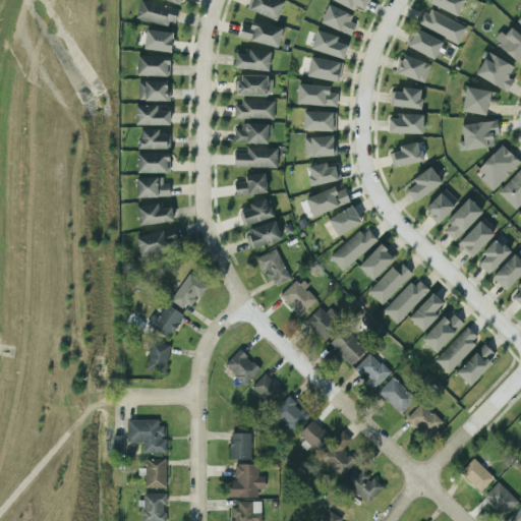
[(283,0),(282,0),(249,0),(246,11),(278,19),(283,0)]
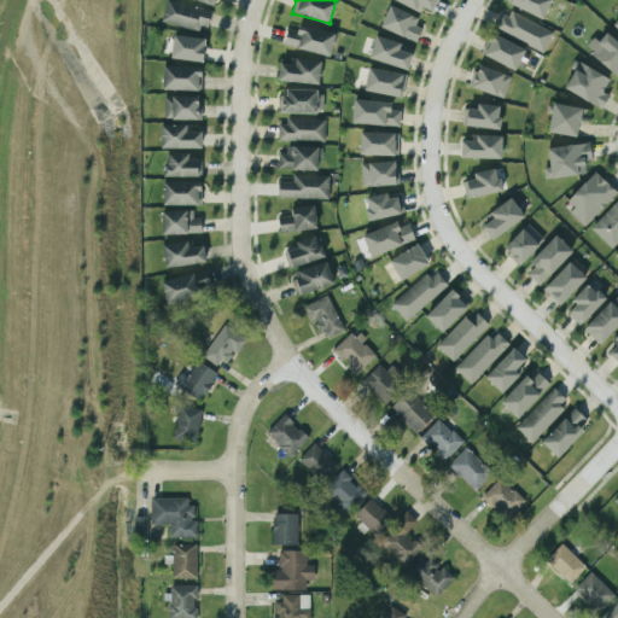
[(432,11),(436,0),(391,0),(392,0),(419,11),(421,7),(432,11)]
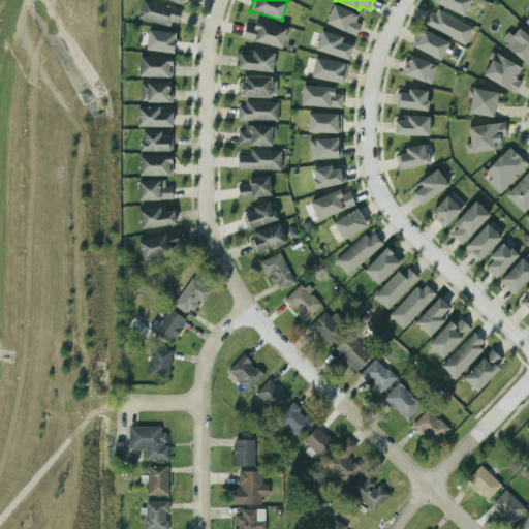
[(470,0),(435,0),(434,3),(464,17),(470,0)]
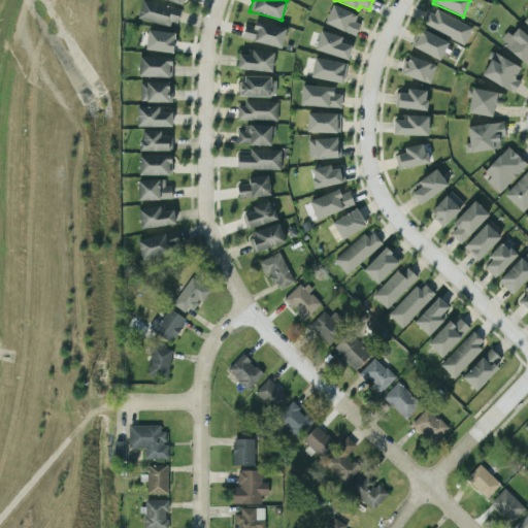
[(138,20),(177,25),(179,7),(140,2),(138,20)]
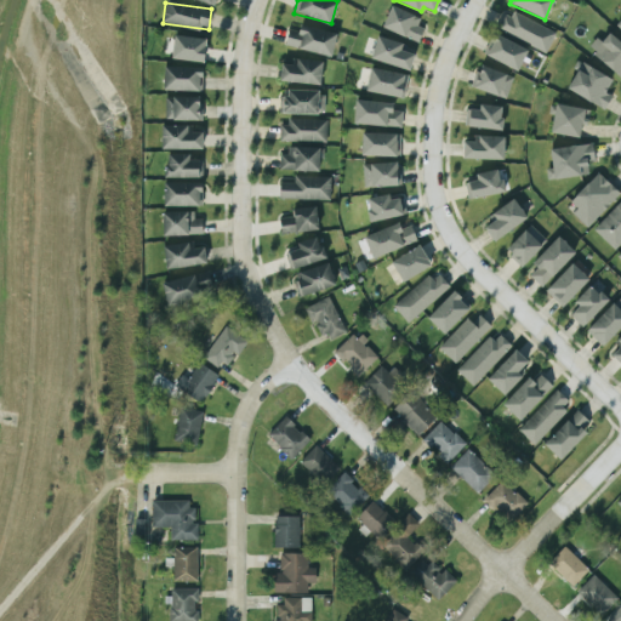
[(415,41),(423,20),(391,6),(381,27),(415,41)]
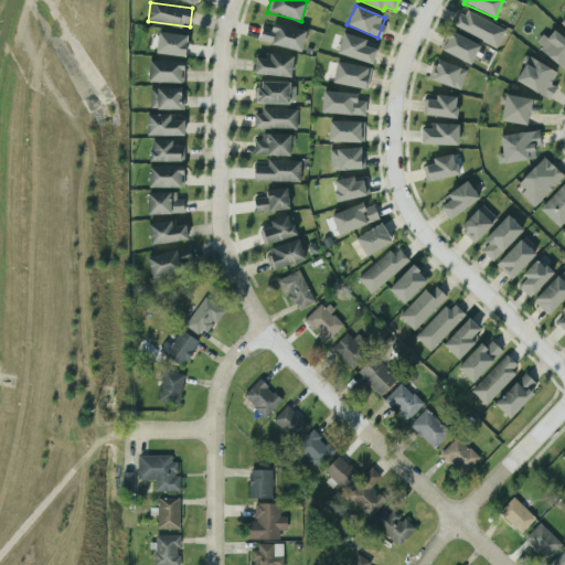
[(450,25),(497,48),(504,30),(466,11),(462,17),(456,13),(450,25)]
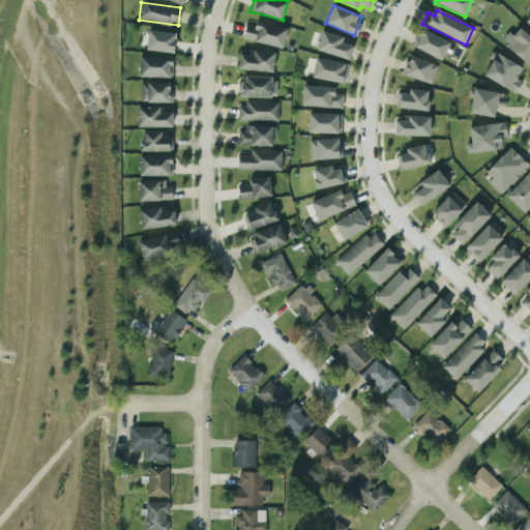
[(255,27),(245,25),(242,38),(282,49),(287,29),(256,21),(255,27)]
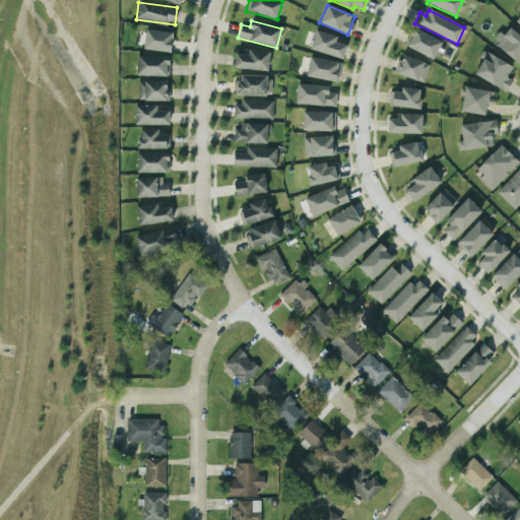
[(493,43),(519,64),(519,36),(506,25),(493,43)]
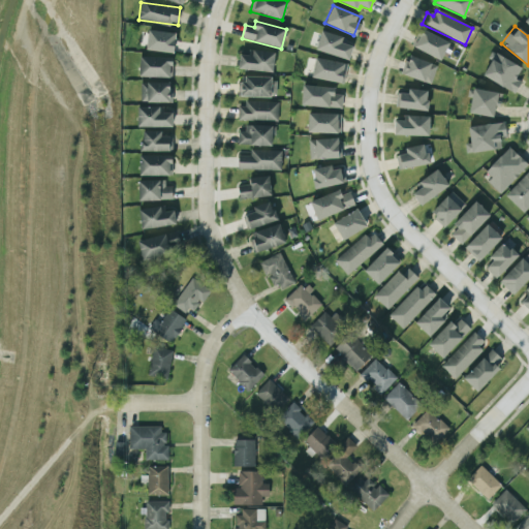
[(411,47),(440,60),(449,42),(419,29),(411,47)]
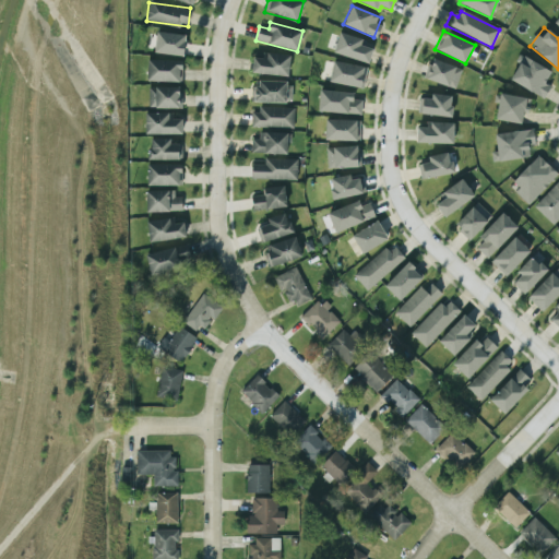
[(359,45),(361,39),(339,32),(332,52),(368,63),(372,49),(359,45)]
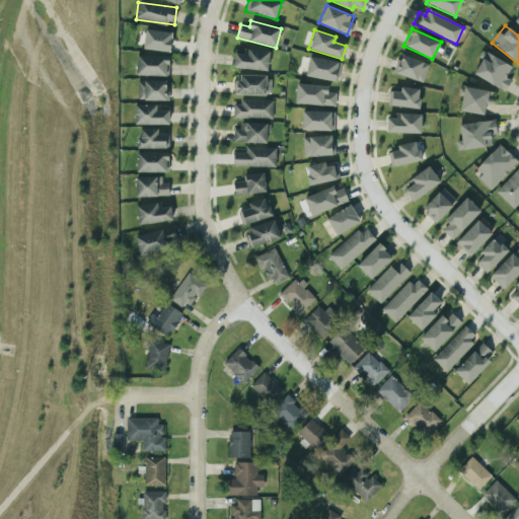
[(170,52),(171,31),(144,30),(143,50),(170,52)]
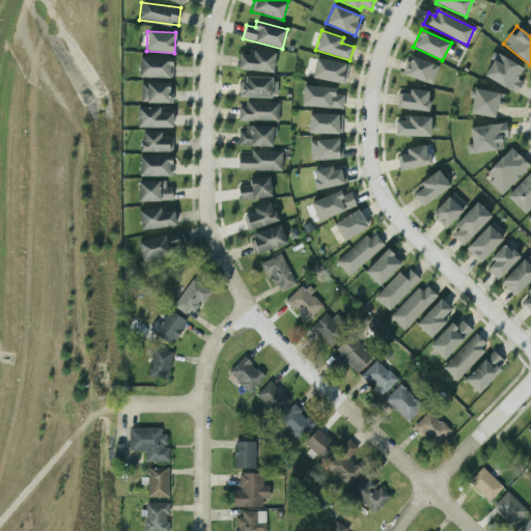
[(273,73),(276,53),(249,50),(248,56),(241,55),(239,68),(273,73)]
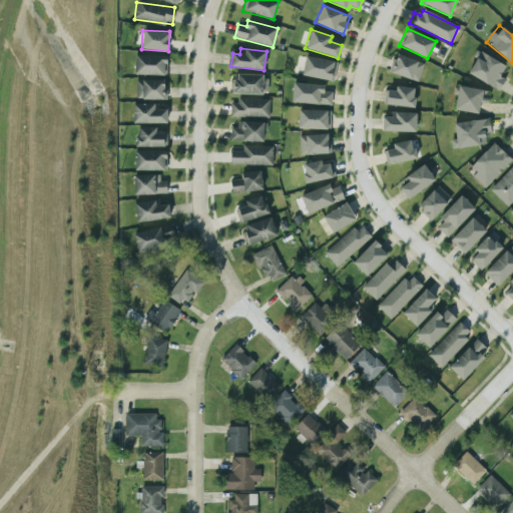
[(468,75),(500,89),(505,78),(500,76),(505,64),(478,52),(468,75)]
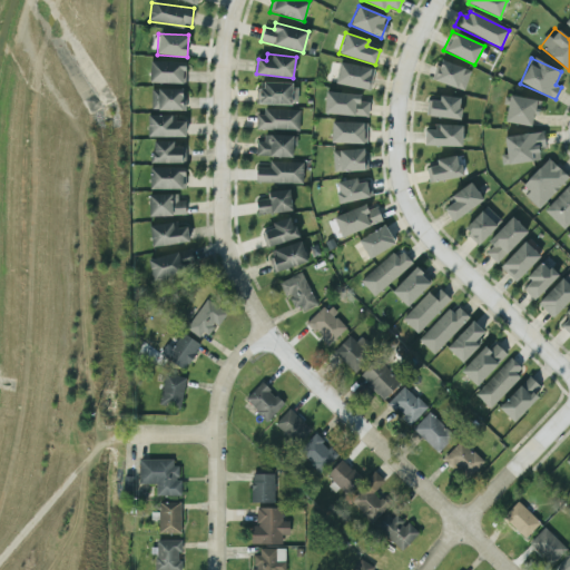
[(185,84),(186,62),(149,61),(149,82),(185,84)]
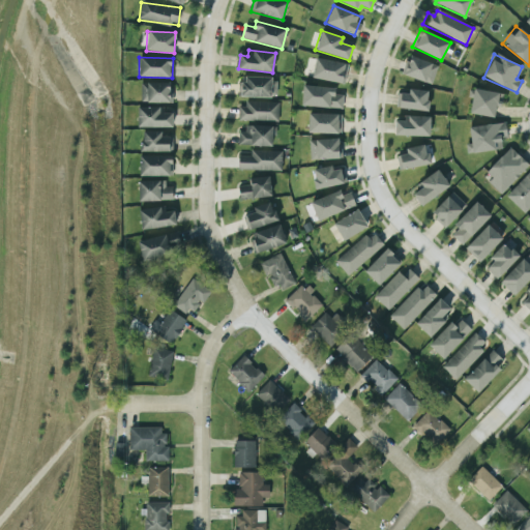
[(402,76),(433,84),(438,64),(407,57),(402,76)]
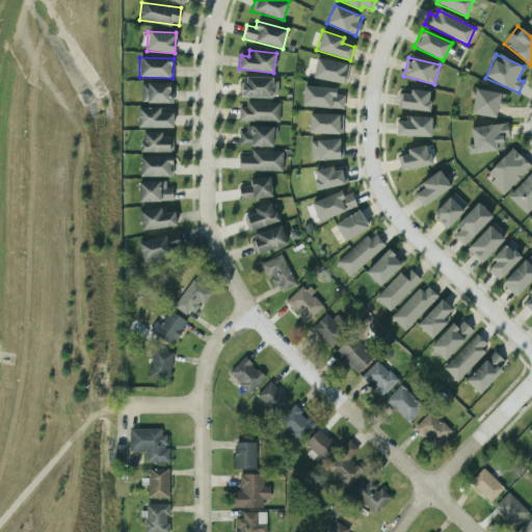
[(349,64),(317,58),(313,78),(345,84),(349,64)]
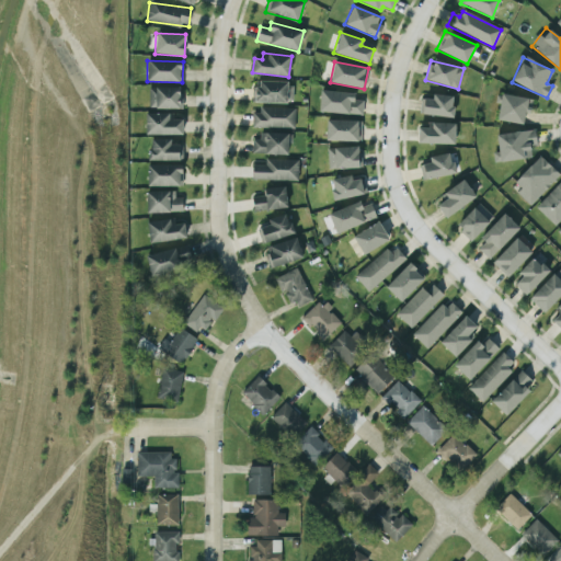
[(252,82),(252,103),(293,102),(293,81),(252,82)]
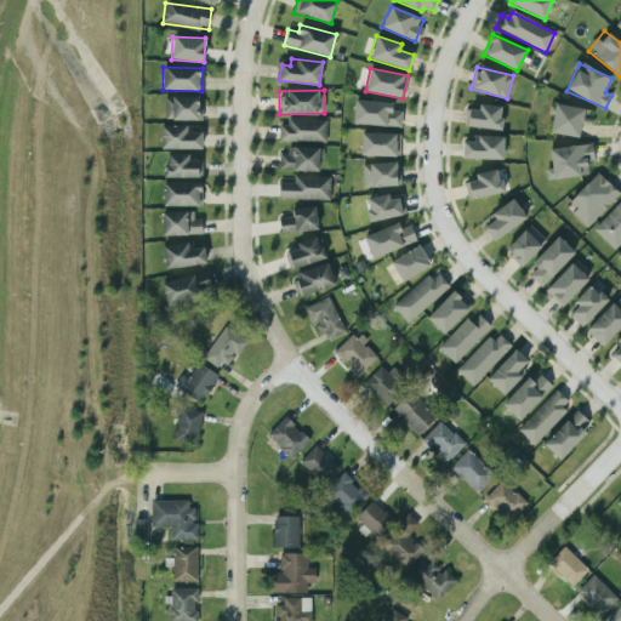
[(165,97),(165,121),(201,120),(200,96),(165,97)]
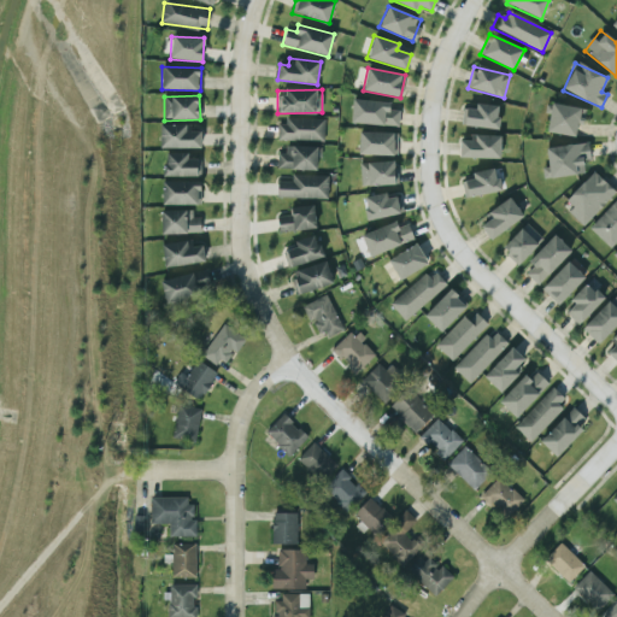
[(400,110),(389,110),(391,104),(353,99),(351,122),(398,128),(400,110)]
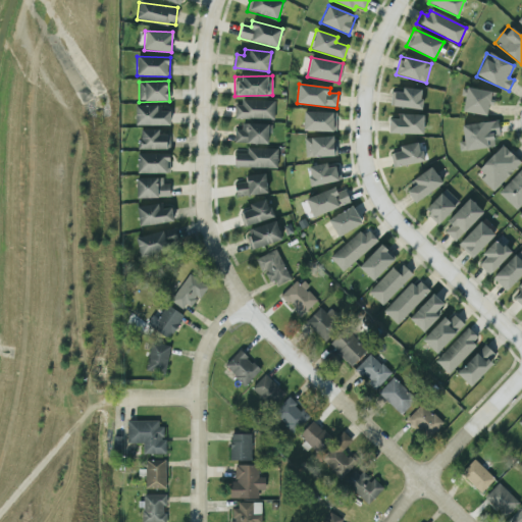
[(422,90),(402,88),(402,93),(392,92),(390,107),(421,109),(422,90)]
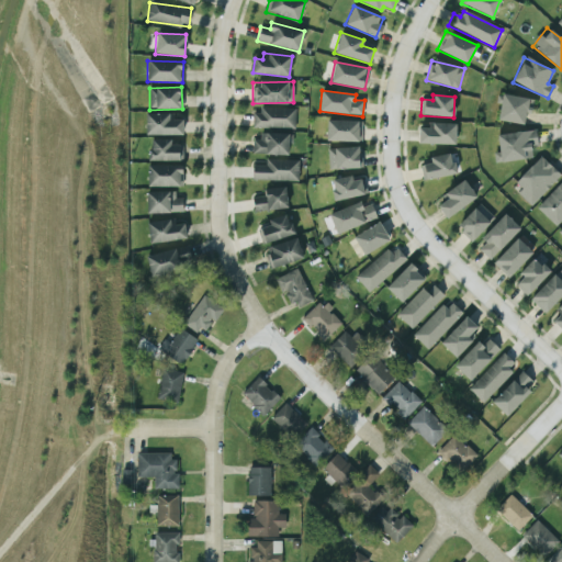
[(498,121),(524,125),(526,112),(531,113),(534,99),(502,94),(498,121)]
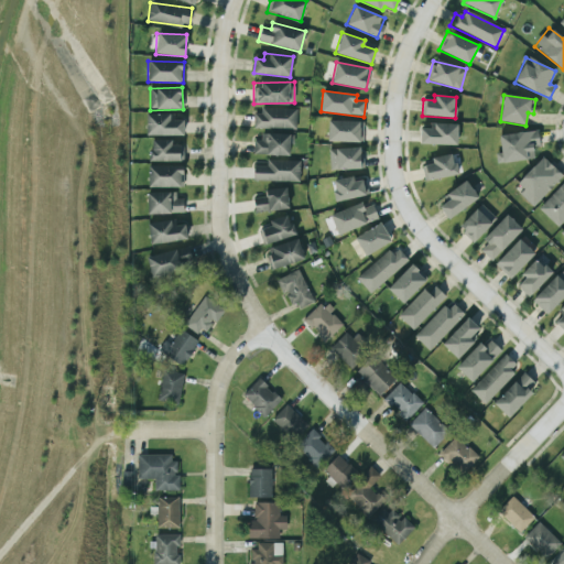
[(253,128),(295,129),(296,110),(253,108),(253,128)]
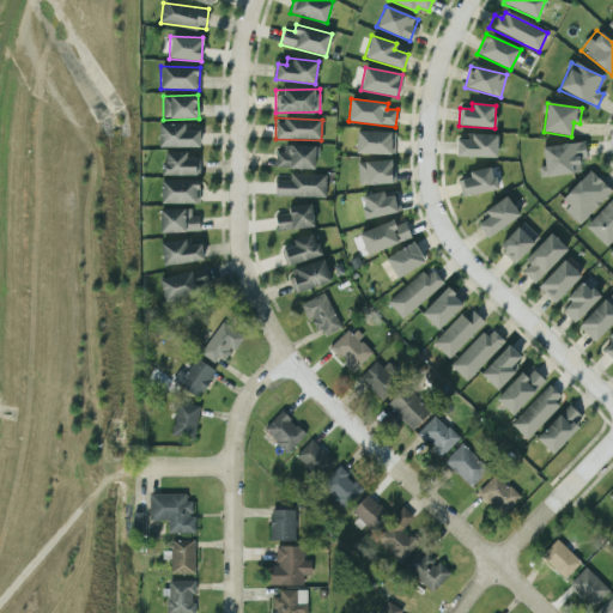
[(199,147),(199,125),(159,125),(159,147),(199,147)]
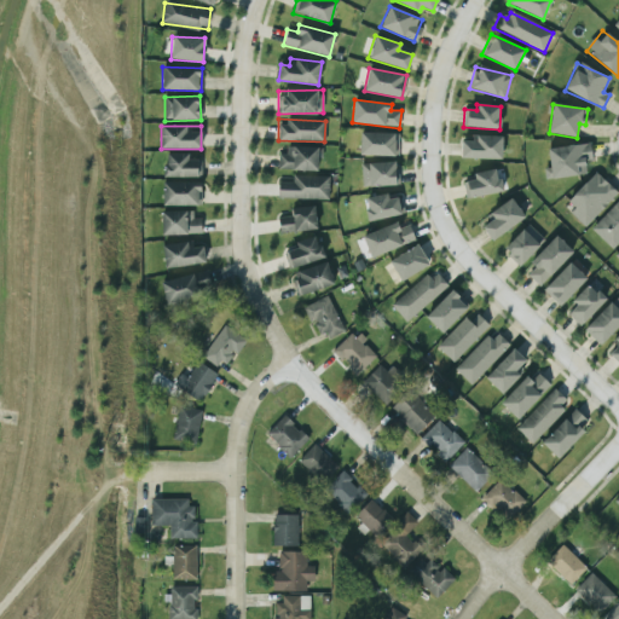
[(398,156),(399,133),(360,133),(359,155),(398,156)]
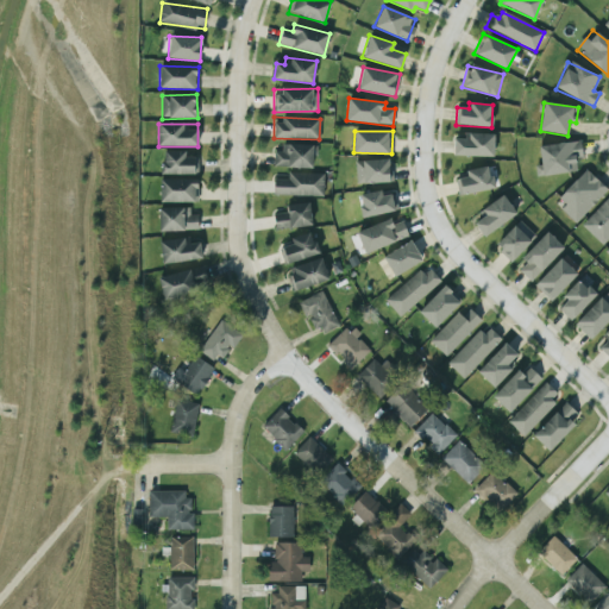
[(494,133),(464,133),(464,139),(453,139),(453,156),(494,157),(494,133)]
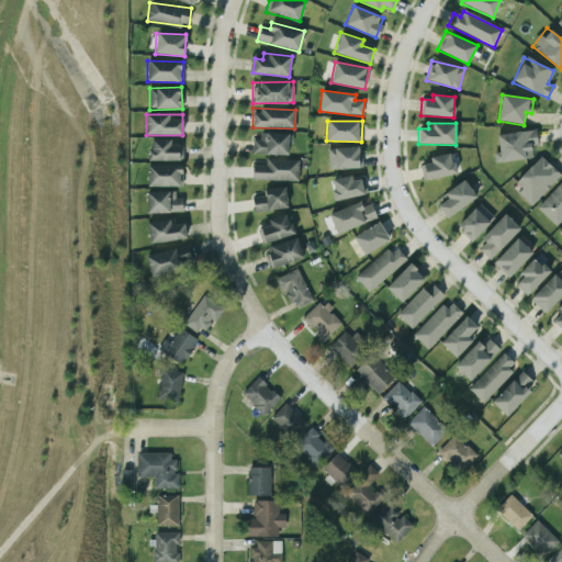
[(532,158),(530,146),(538,145),(536,131),(497,135),(498,152),(494,153),(495,163),(532,158)]
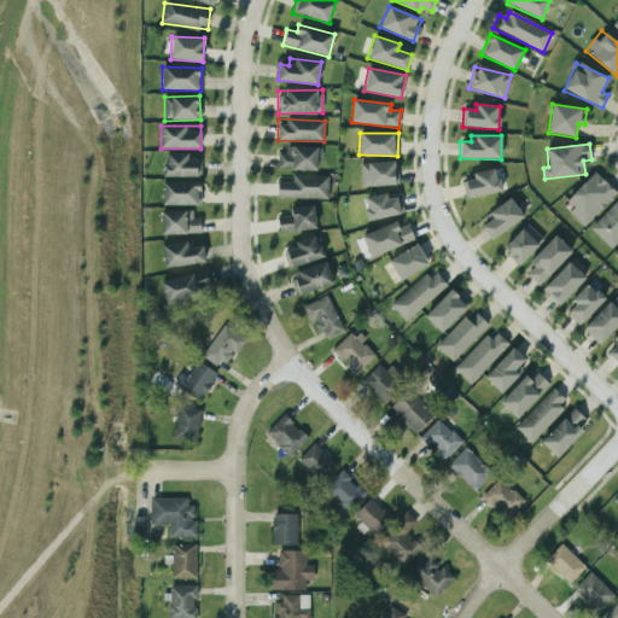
[(286,153),(278,153),(278,169),(319,170),(320,147),(286,146),(286,153)]
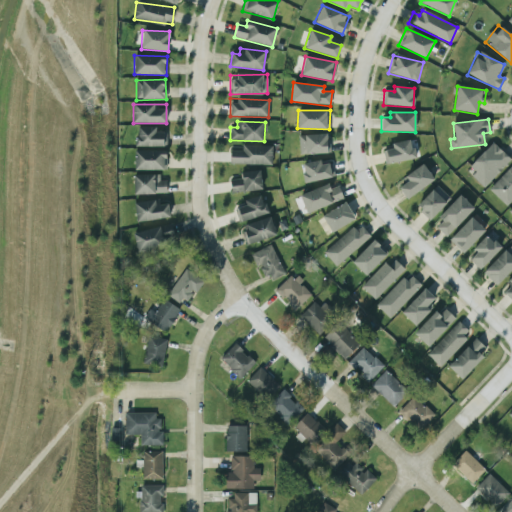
[(166,147),(166,127),(136,127),(136,146),(166,147)]
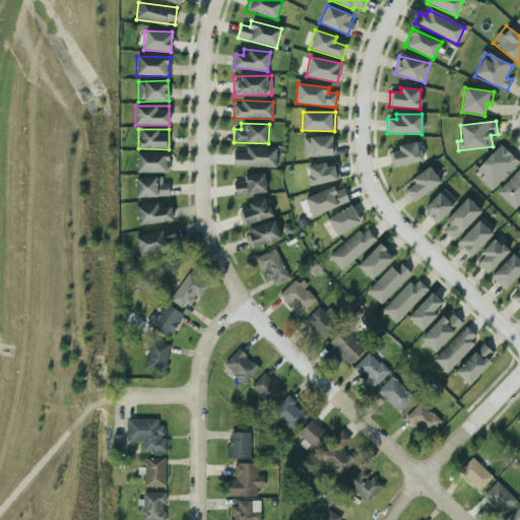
[(334,155),(333,136),(303,137),(304,156),(334,155)]
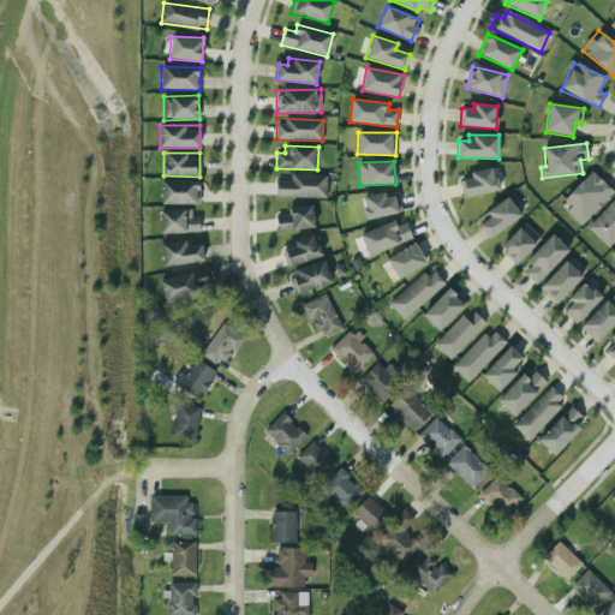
[(502,190),(497,167),(470,173),(471,178),(460,180),(464,197),(502,190)]
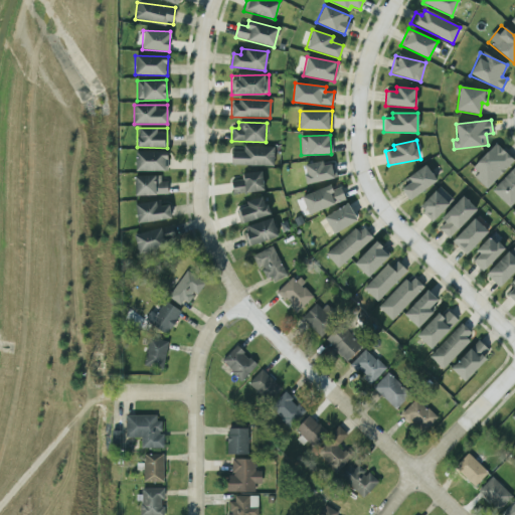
[(474,176),(487,188),(513,160),(495,143),(473,167),(478,172),(474,176)]
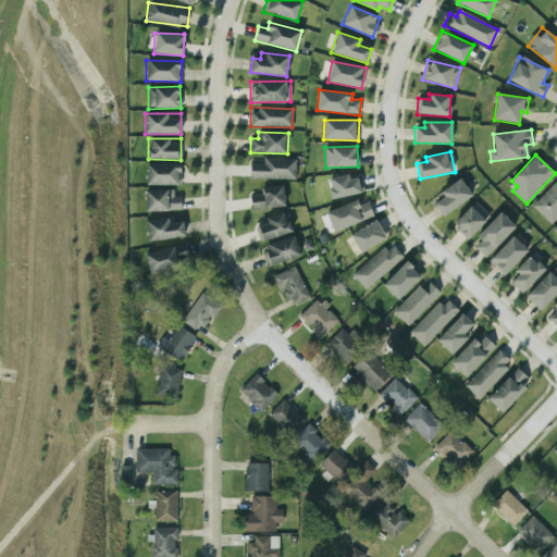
[(296,158),(263,158),(263,163),(250,163),(250,178),(296,180),(296,158)]
